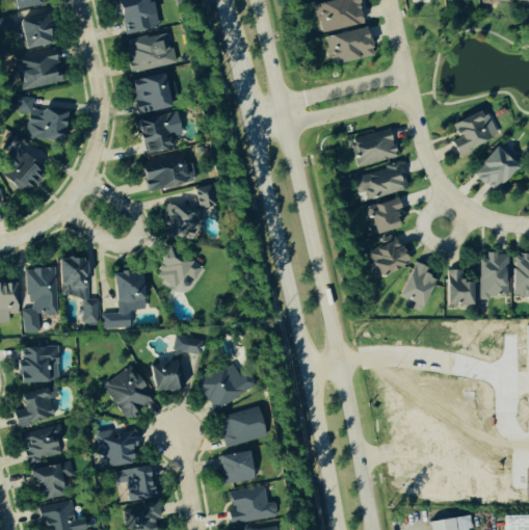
[(14,0),(16,8),(44,5),(43,0),(14,0)]
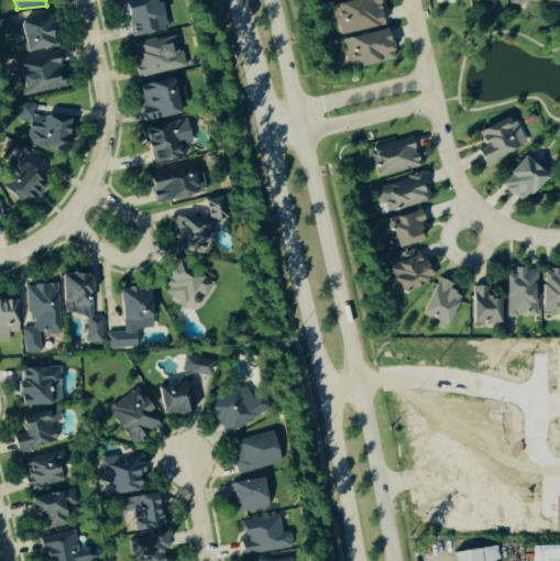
[(125,0),(133,36),(169,29),(164,1),(158,2),(157,0),(125,0)]
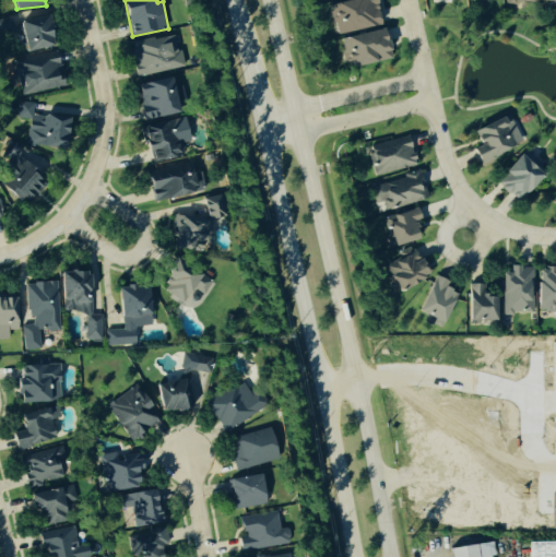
[(383,24),(377,0),(350,0),(332,4),(339,34),(383,24)]
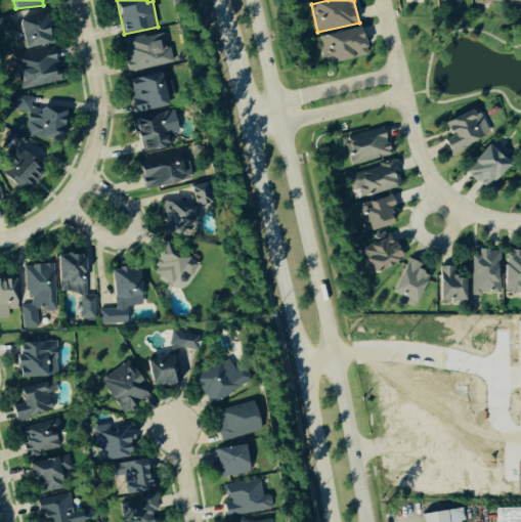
[(27,48),(53,42),(47,13),(20,20),(27,48)]
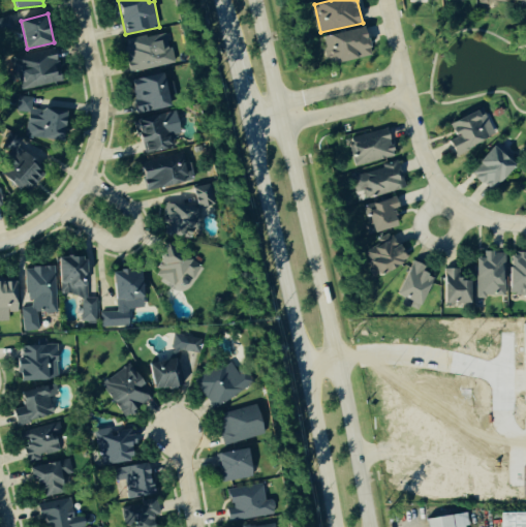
[(17,29),(11,14),(0,18),(0,32),(1,35),(17,29)]
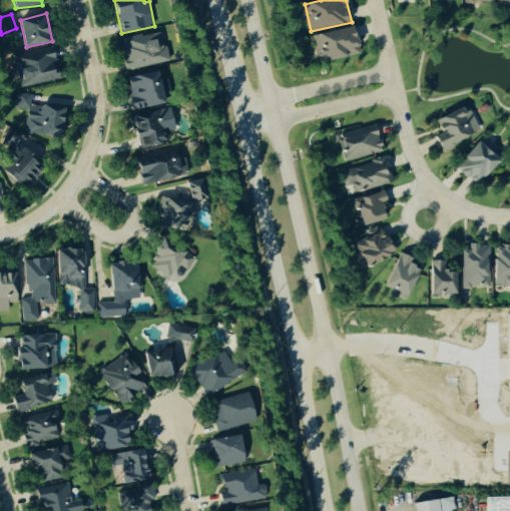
[(315,34),(320,62),(361,54),(356,26),(315,34)]
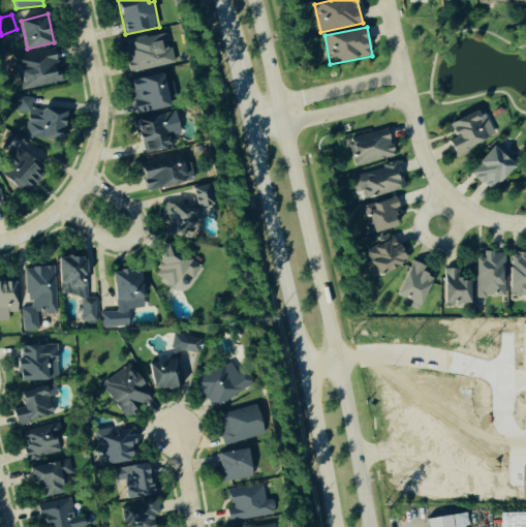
[(126,40),(132,72),(176,62),(168,31),(126,40)]
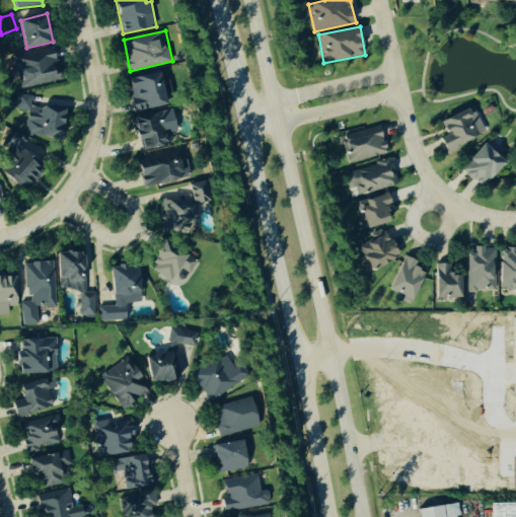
[(63,80),(57,47),(14,55),(20,88),(63,80)]
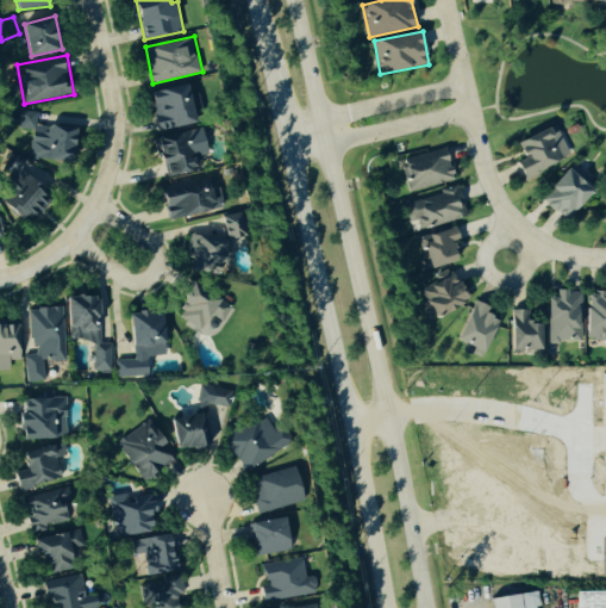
[(197,123),(189,85),(152,92),(160,131),(197,123)]
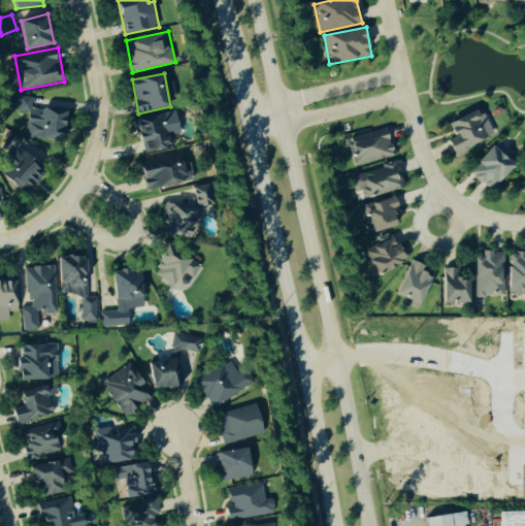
[(35,110),(33,97),(21,98),(22,112),(35,110)]
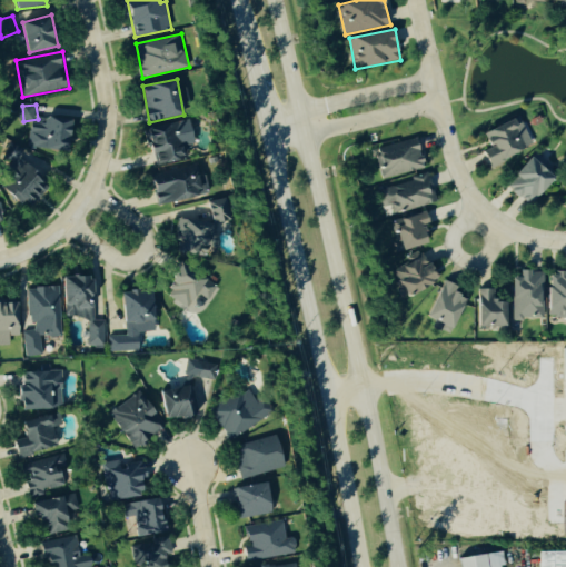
[(32,116),(29,148),(69,151),(72,120),(32,116)]
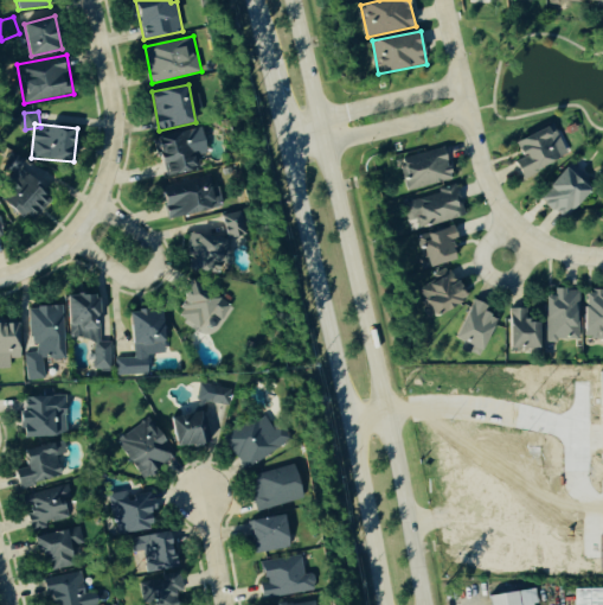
[(517,141),(524,158),(517,161),(523,176),(570,155),(557,125),(517,141)]
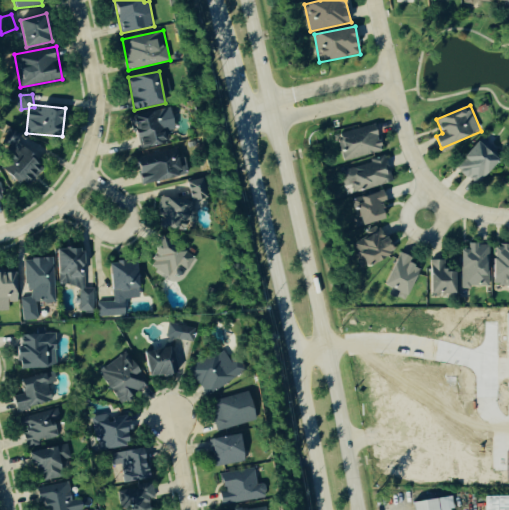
[(140,148),(172,141),(170,131),(176,130),(172,107),(133,115),(140,148)]
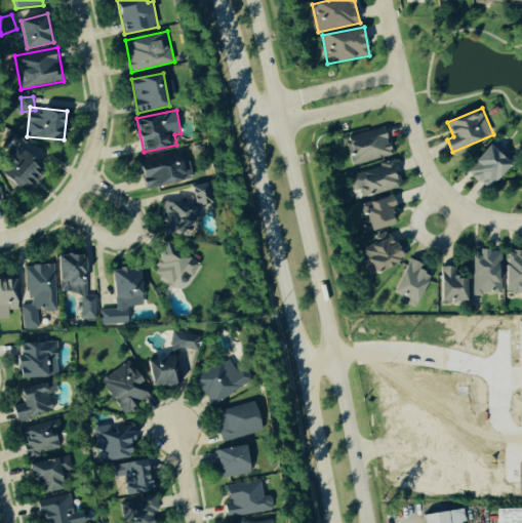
[(355,164),(393,155),(386,127),(348,135),(355,164)]
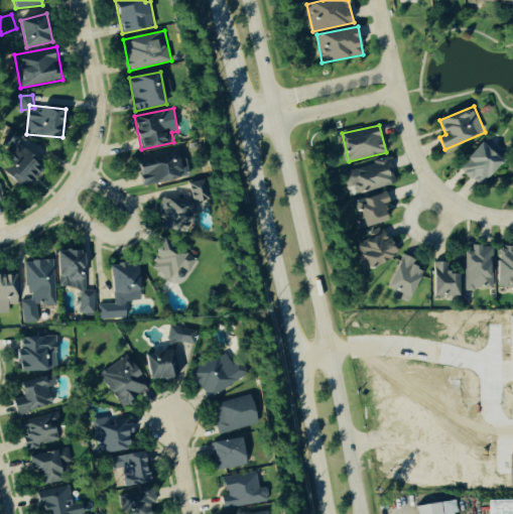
[(23,137),(13,128),(3,140),(11,147),(0,159),(0,169),(18,186),(23,180),(29,186),(46,167),(17,142),(23,137)]
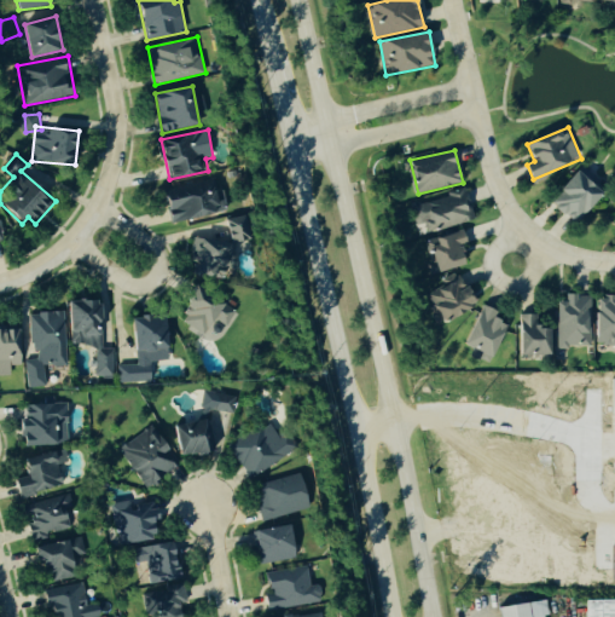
[(552,201),(578,224),(608,189),(584,166),(552,201)]
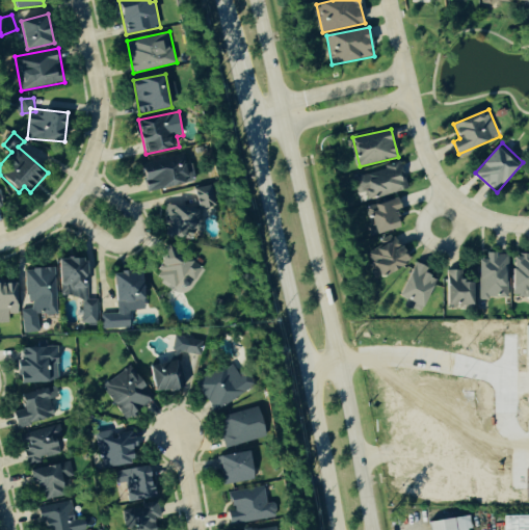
[(148,189),(195,181),(190,153),(142,161),(148,189)]
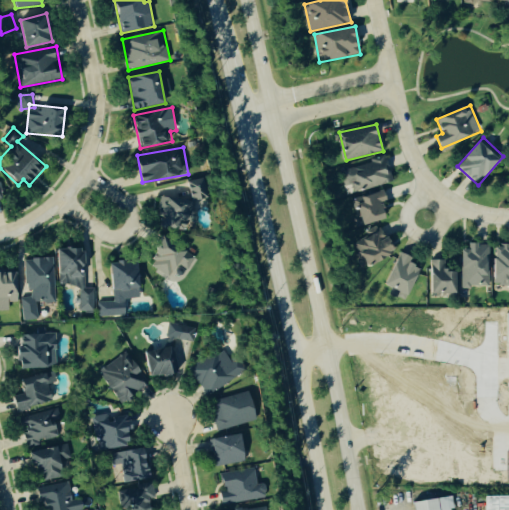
[(343,170),(351,195),(393,180),(384,156),(343,170)]
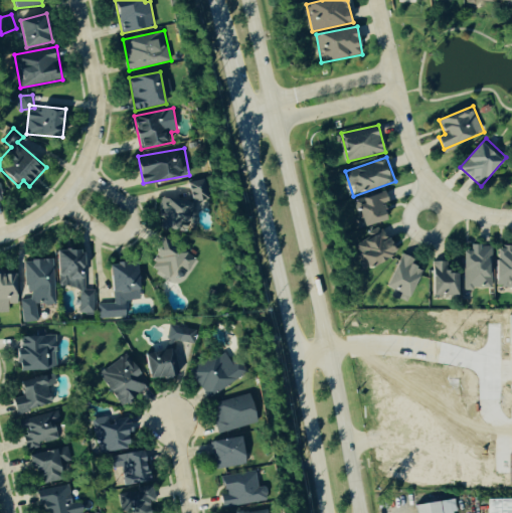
[(191,200),(208,199),(207,180),(190,181),(191,200)]
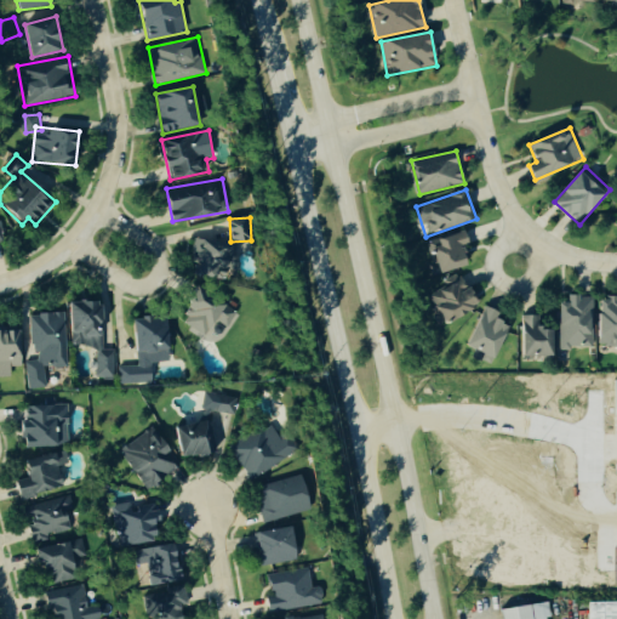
[(463,232),(427,240),(435,274),(472,266),(463,232)]
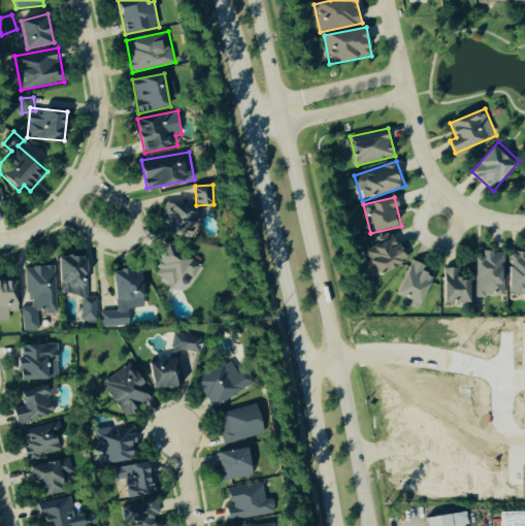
[(193,236),(193,230),(199,230),(201,206),(165,203),(164,224),(168,224),(168,235),(193,236)]
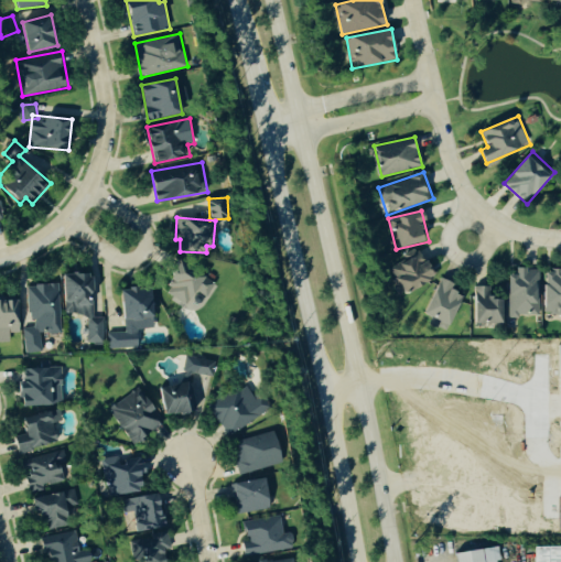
[(437,279),(423,251),(391,267),(405,294),(437,279)]
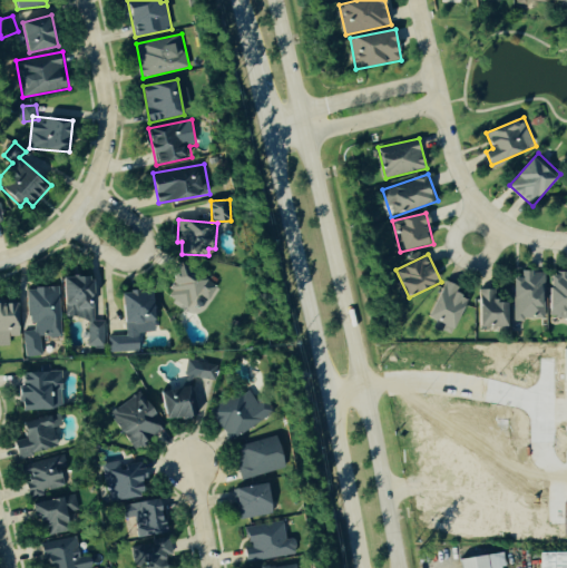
[(193,310),(201,295),(211,301),(218,285),(185,266),(168,295),(193,310)]
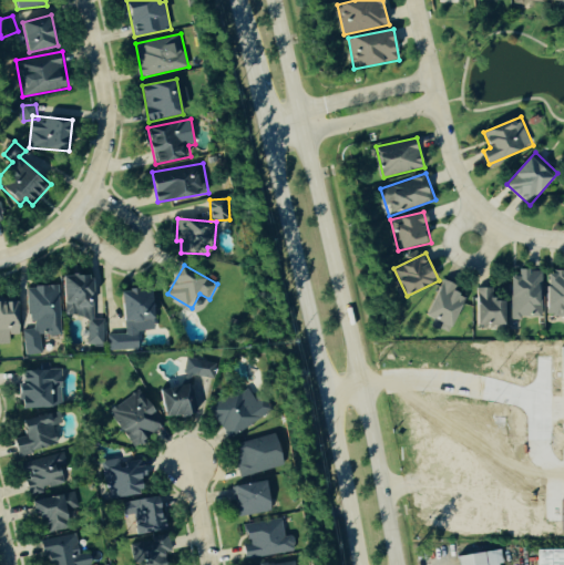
[(513,277),(513,318),(544,318),(544,270),(521,270),(521,277),(513,277)]
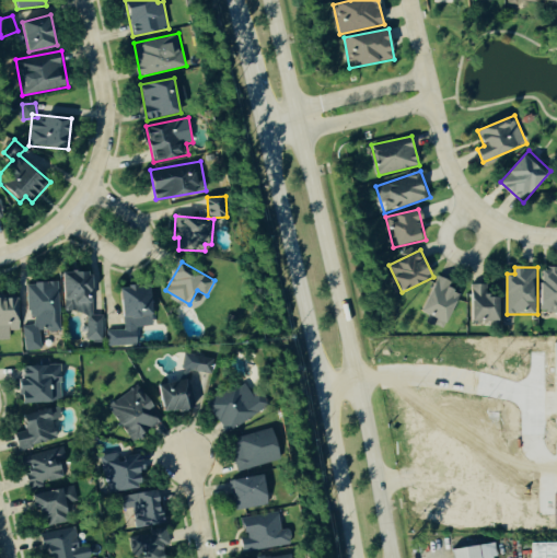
[(556,267),(542,267),(542,307),(556,309),(556,267)]
